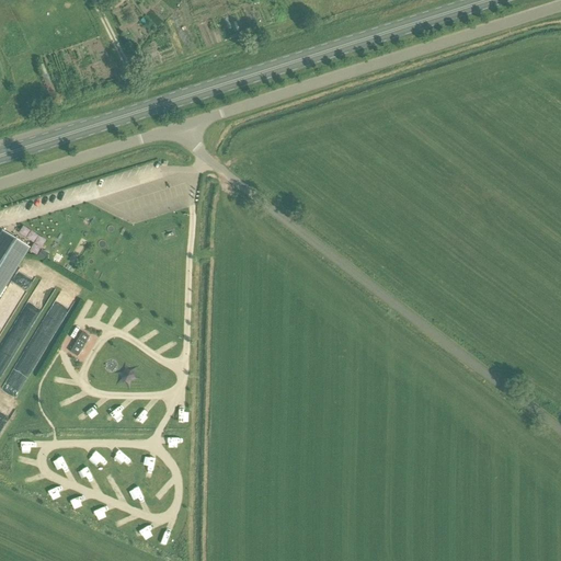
[(52,86),(46,88),(49,98),(55,95),(52,86)]
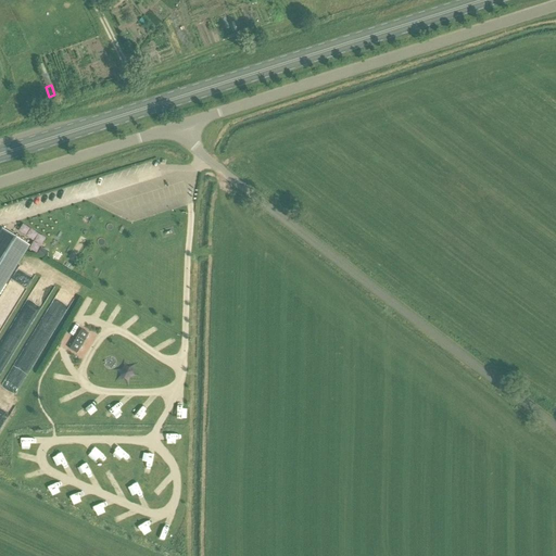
[(0,230),(0,292),(21,261),(29,248),(1,229),(0,230)]
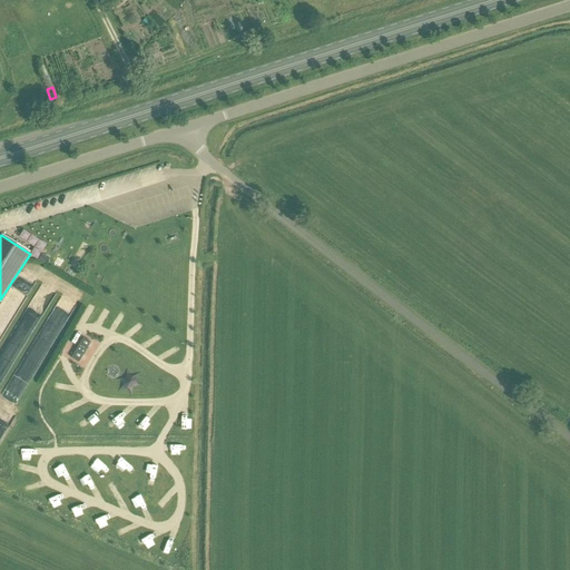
[(48,337),(71,310),(62,302),(39,328),(48,337)]
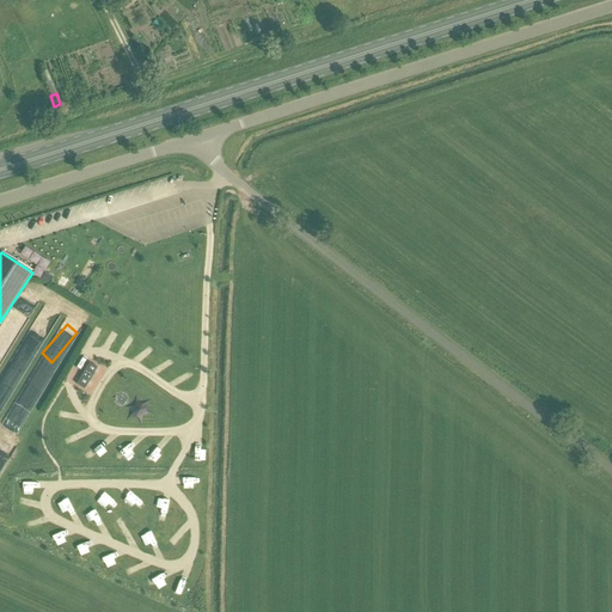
[(26,329),(7,372),(13,375),(17,368),(29,373),(44,336),(26,329)]
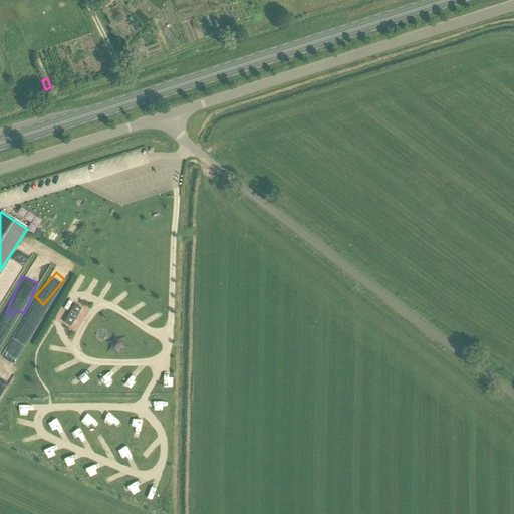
[(81,309),(74,305),(64,323),(71,327),(81,309)]
